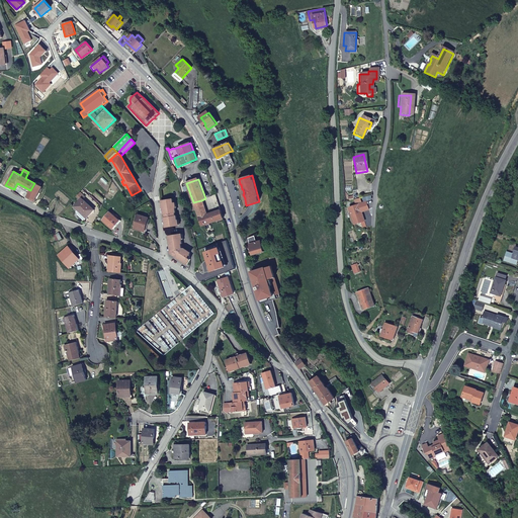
[(30,190),(26,197),(34,201),(41,186),(34,183),(30,190)]
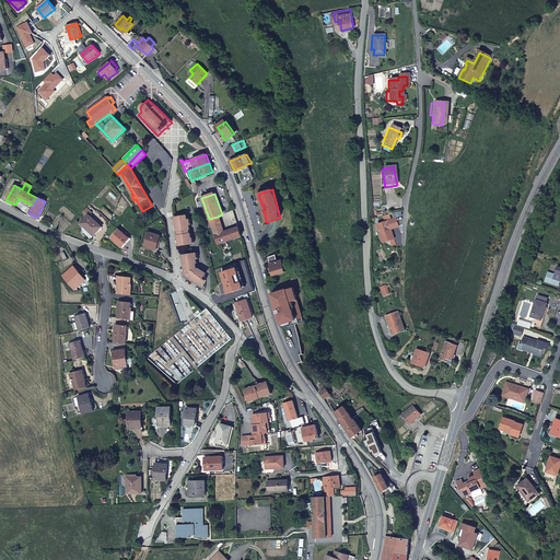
[(88,208),(85,210),(83,212),(86,217),(80,223),(93,235),(102,226),(90,216),(92,212),(88,208)]
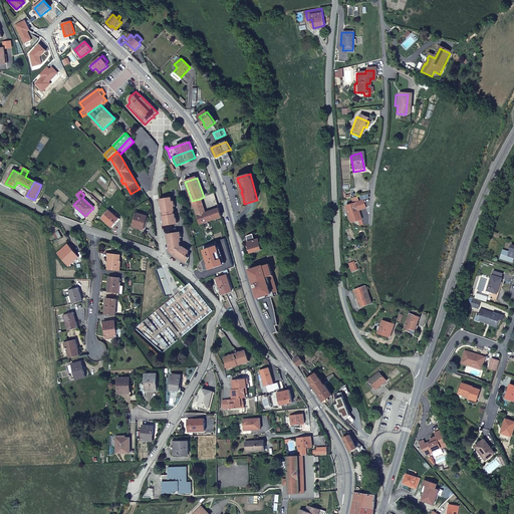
[(160,199),(162,212),(164,212),(164,215),(162,215),(164,225),(176,223),(175,214),(173,214),(173,210),(174,210),(173,201),(172,201),(171,197),(160,199)]
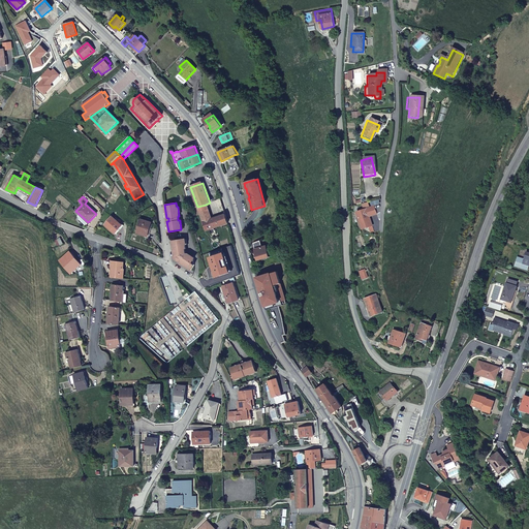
[(369,228),(374,226),(371,217),(378,215),(375,207),(358,214),(365,230),(369,228)]
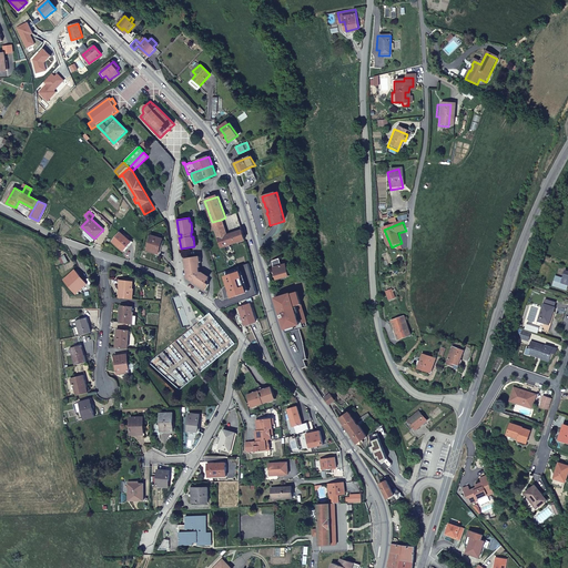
[(222,224),(214,227),(217,239),(225,235),(222,224)]
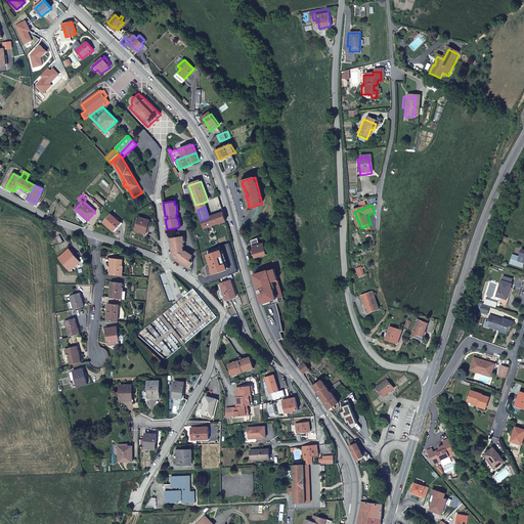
[(215,215),(217,224),(226,221),(223,213),(215,215)]
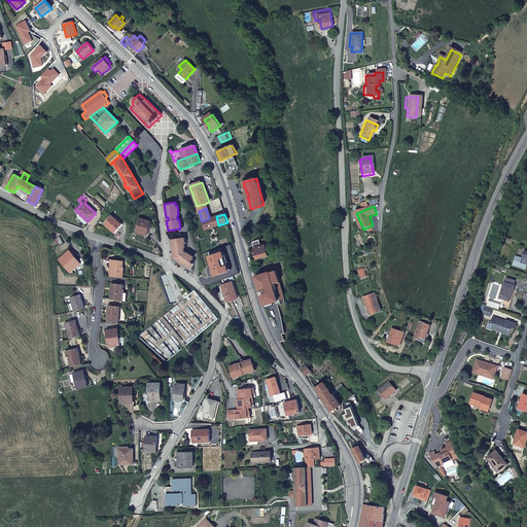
[(111,216),(104,223),(114,234),(121,224),(111,216)]
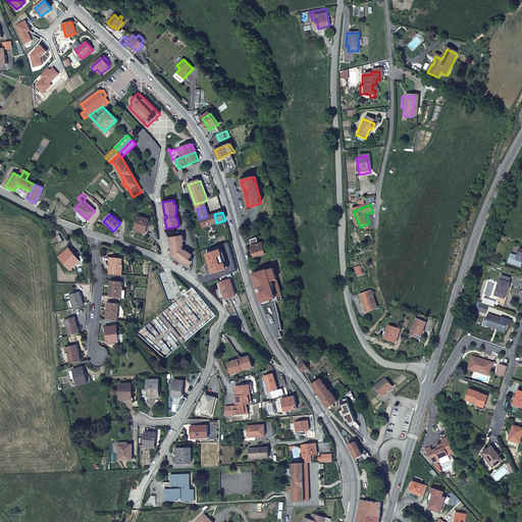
[(207,216),(200,219),(203,227),(216,223),(214,214),(207,216)]
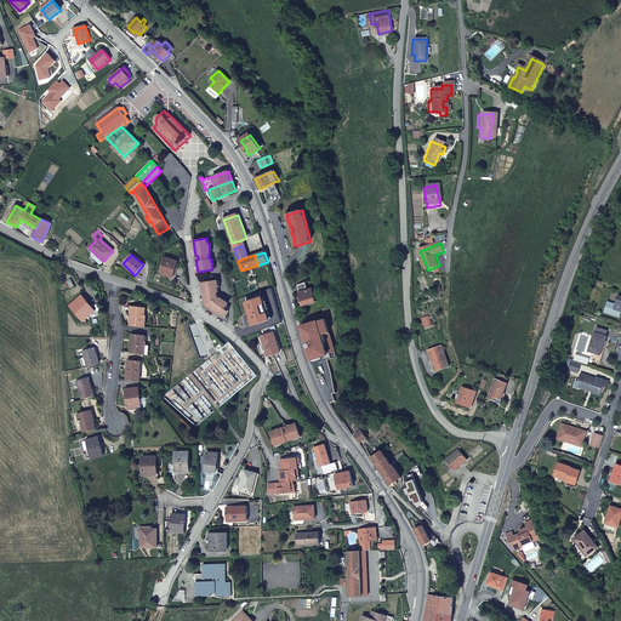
[(165,257),(161,273),(174,277),(177,261),(165,257)]
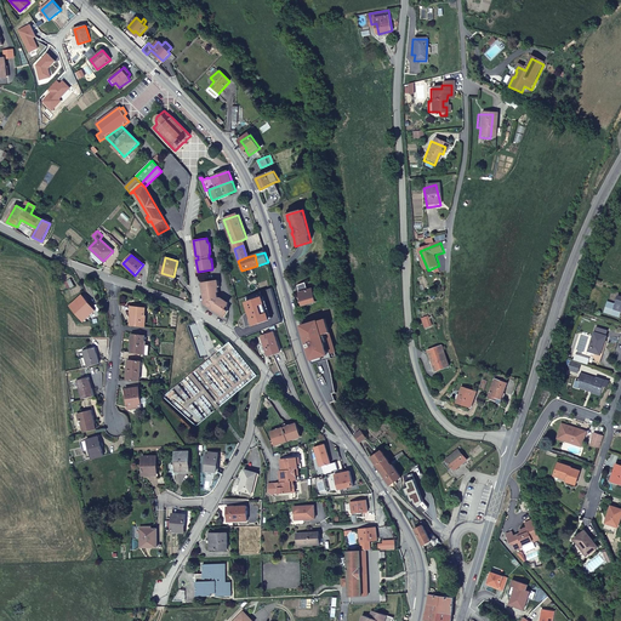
[(443,274),(439,266),(433,268),(436,277),(443,274)]
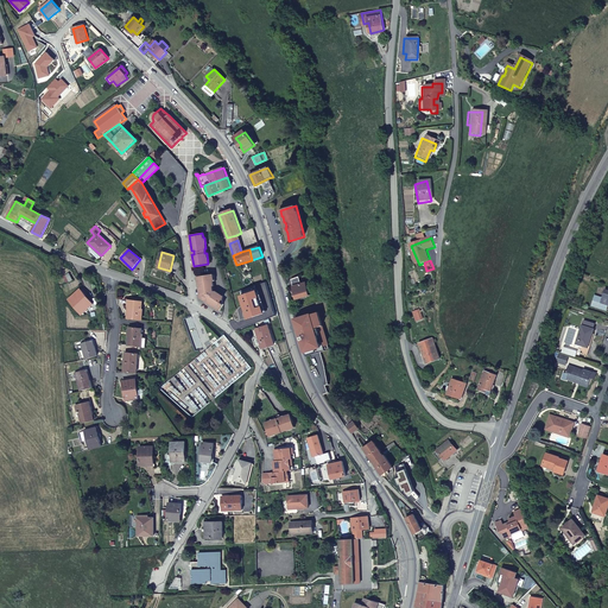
[(197,278),(200,295),(206,298),(204,299),(215,306),(220,310),(223,304),(219,302),(222,296),(215,291),(213,292),(211,287),(214,286),(211,276),(197,278)]
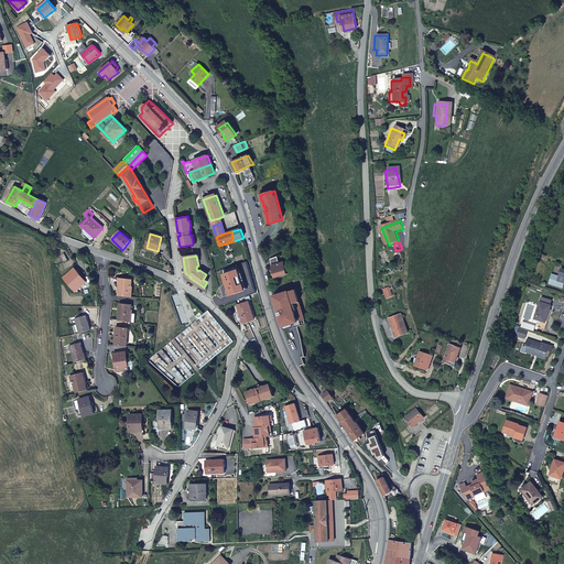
[(280,263),(278,257),(270,259),(275,277),(288,273),(284,262),(280,263)]
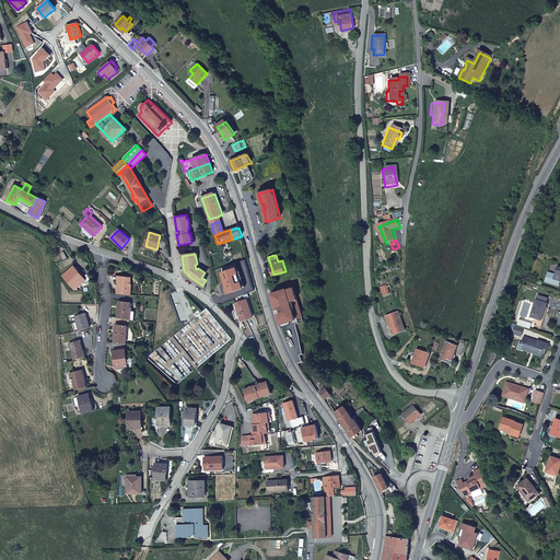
[(74,289),(83,281),(77,273),(79,271),(74,266),(62,276),(74,289)]
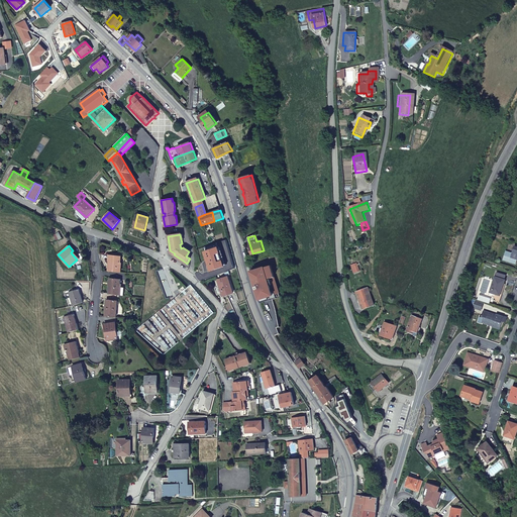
[(109,254),(108,271),(120,272),(121,263),(119,262),(120,255),(109,254)]
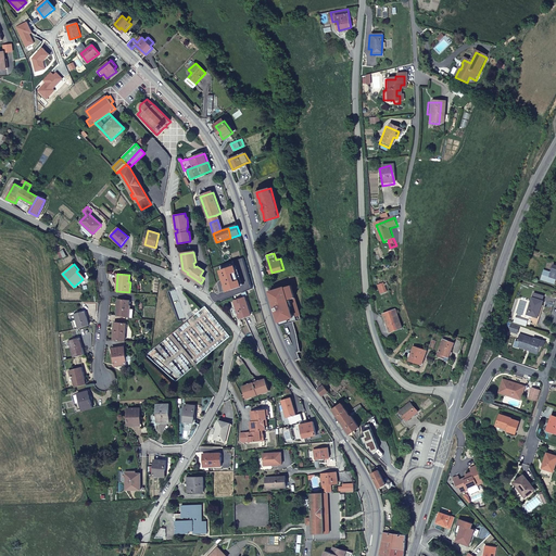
[(245,298),(235,301),(239,318),(251,315),(245,298)]
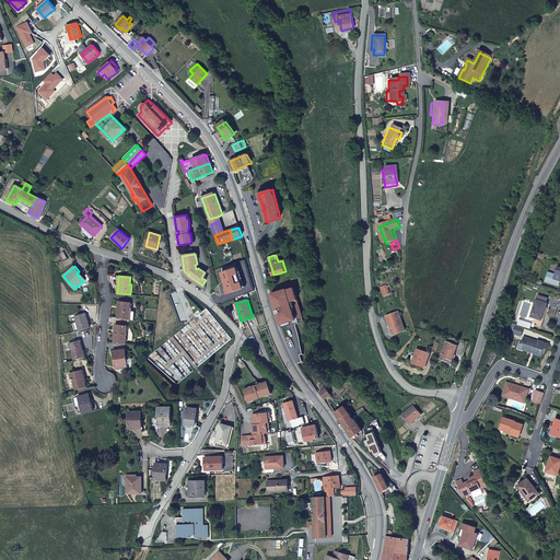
[(531,316),(537,318),(543,319),(547,303),(536,300),(531,316)]
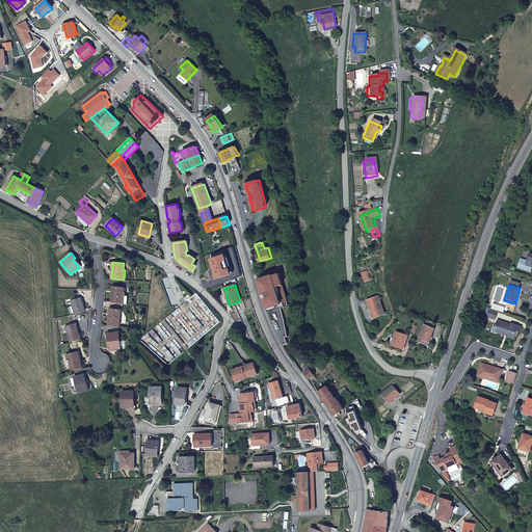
[(113,286),(111,301),(123,303),(124,295),(124,287),(113,286)]
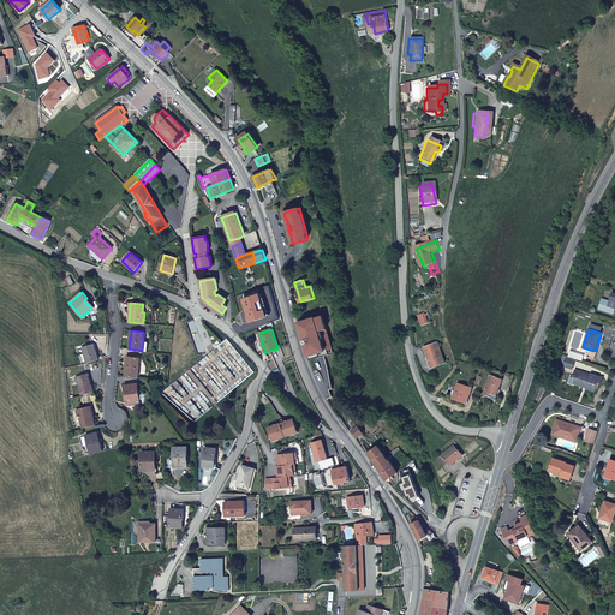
[(439,362),(431,341),(418,346),(424,366),(439,362)]
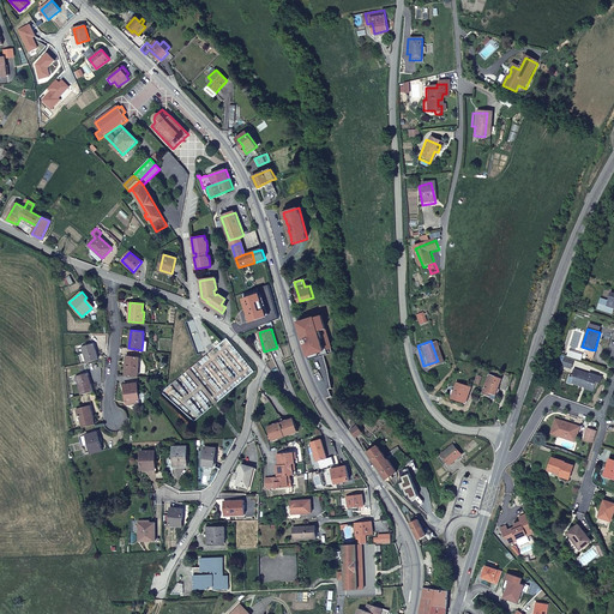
[(82,345),(86,362),(98,359),(94,343),(82,345)]
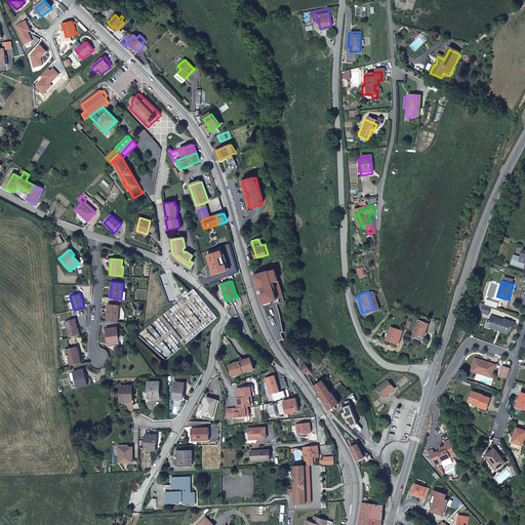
[(107,321),(117,322),(119,305),(109,304),(107,321)]
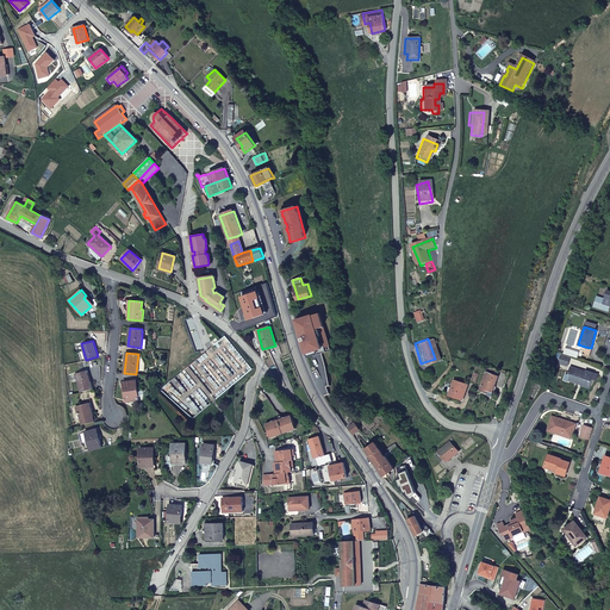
[(572,358),(564,355),(561,363),(570,367),(572,358)]
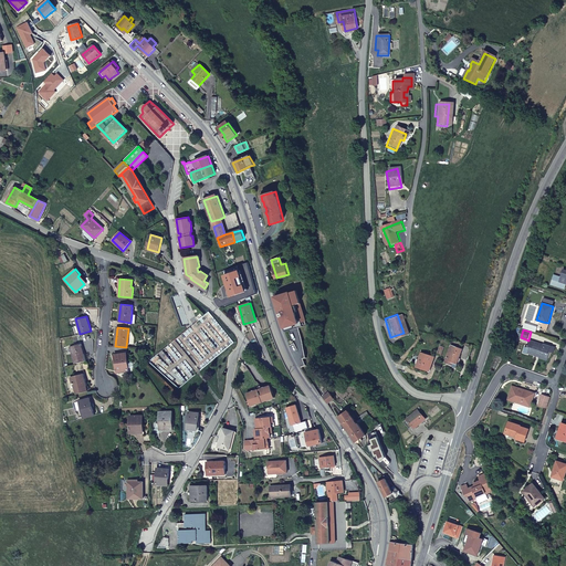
[(531,343),(528,342),(526,347),(528,348),(527,353),(533,355),(534,354),(540,355),(538,356),(547,360),(552,347),(532,341),(531,343)]
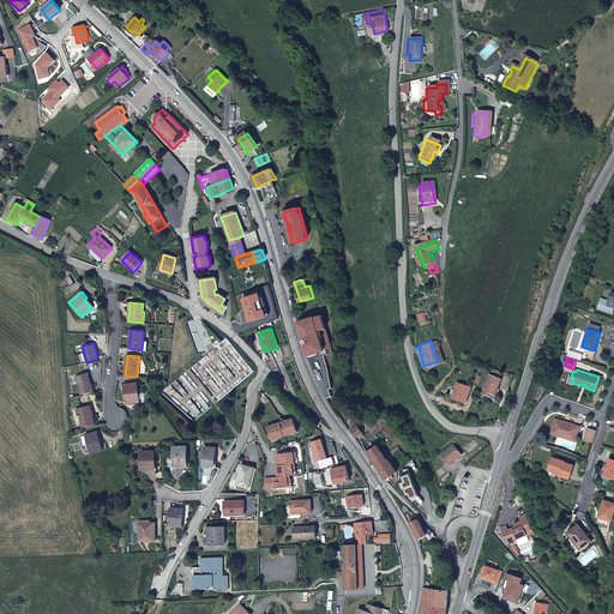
[(80,395),(92,391),(88,372),(76,375),(80,395)]
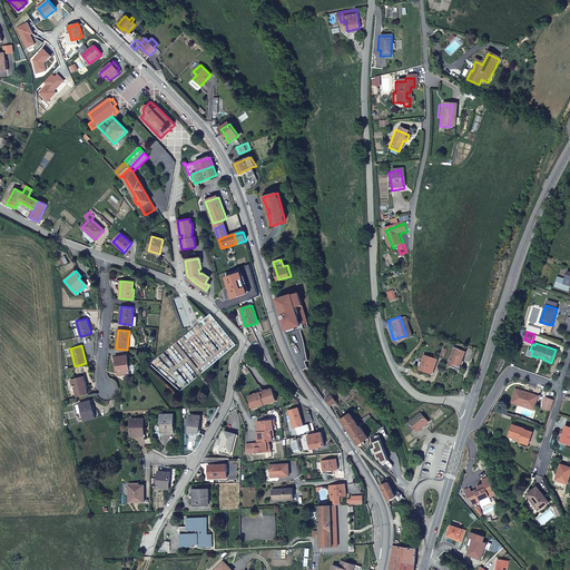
[(451,347),(444,364),(451,367),(452,364),(459,367),(463,353),(451,347)]
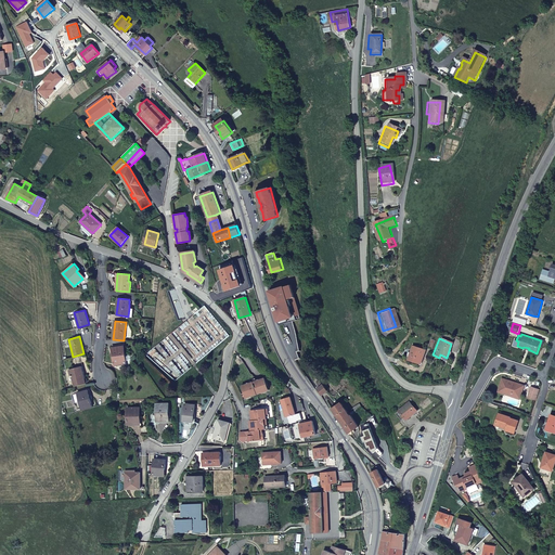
[(409,345),(403,361),(415,364),(420,349),(409,345)]
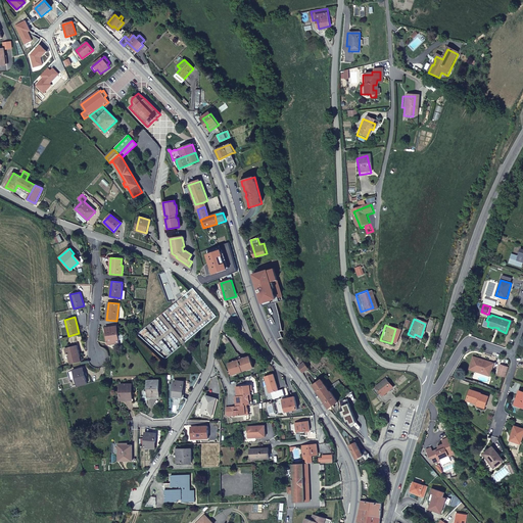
[(119,342),(116,326),(105,327),(108,344),(119,342)]
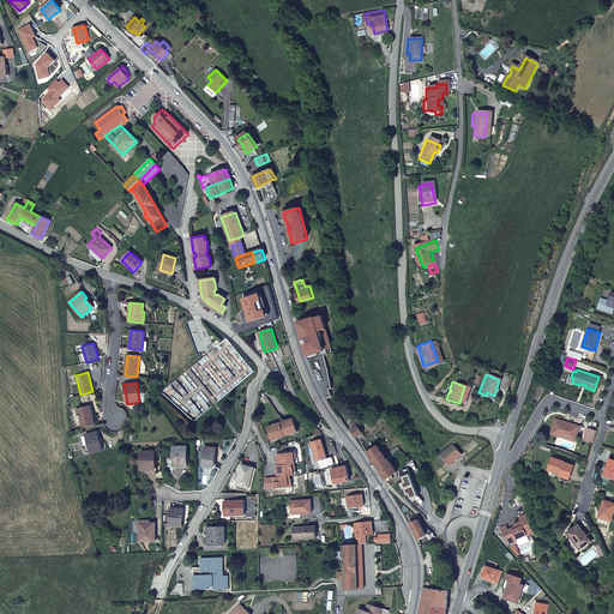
[(278,414),(263,391),(260,398),(271,419),(275,416),(278,414)]
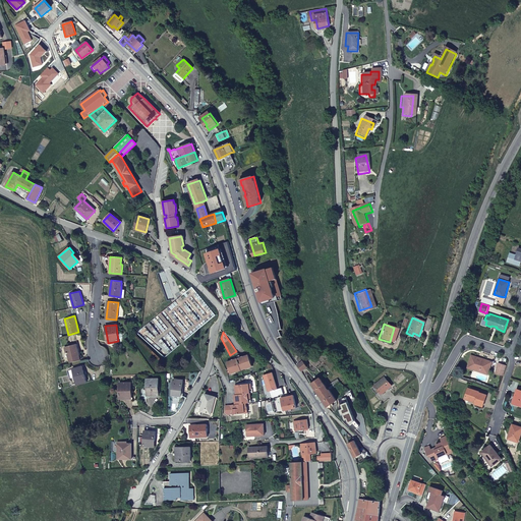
[(66,352),(69,362),(80,359),(76,344),(64,347),(65,353),(66,352)]
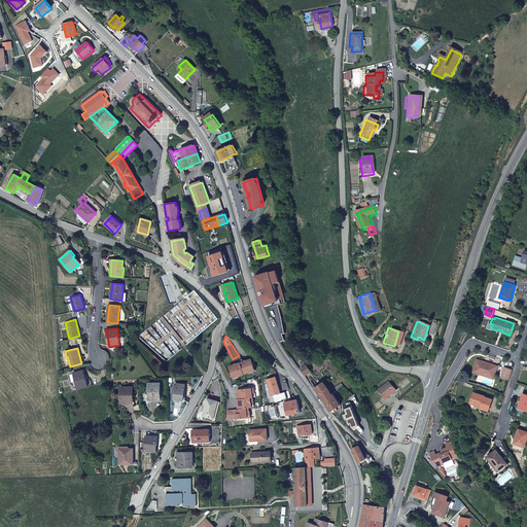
[(230,366),(232,373),(234,373),(235,378),(253,372),(250,364),(253,363),(252,358),(247,360),(247,361),(230,366)]
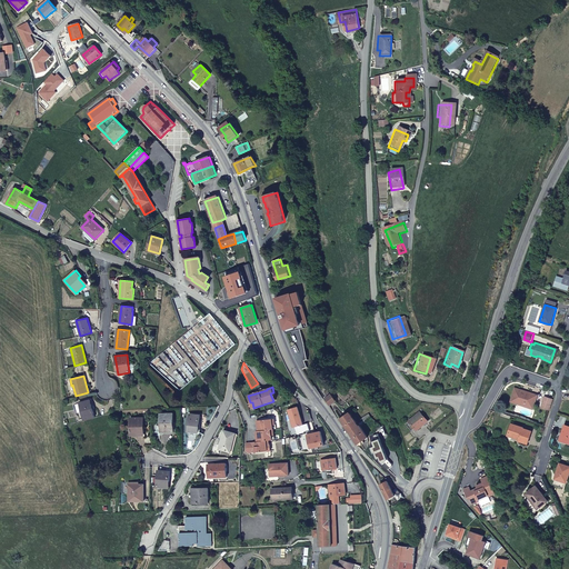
[(520,402),(533,406),(537,396),(515,389),(510,402),(519,405),(520,402)]
